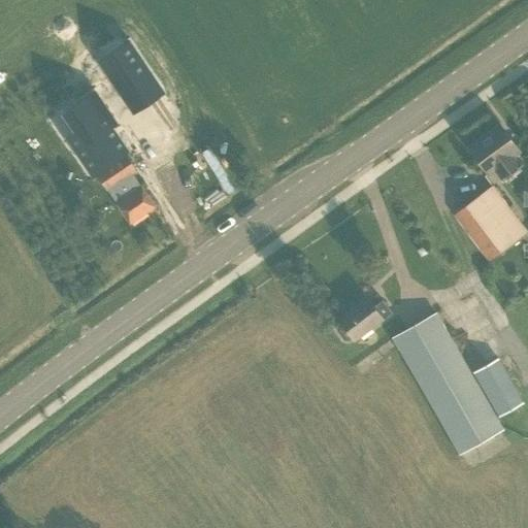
[(102,63),(122,93),(150,74),(130,43),(102,63)]
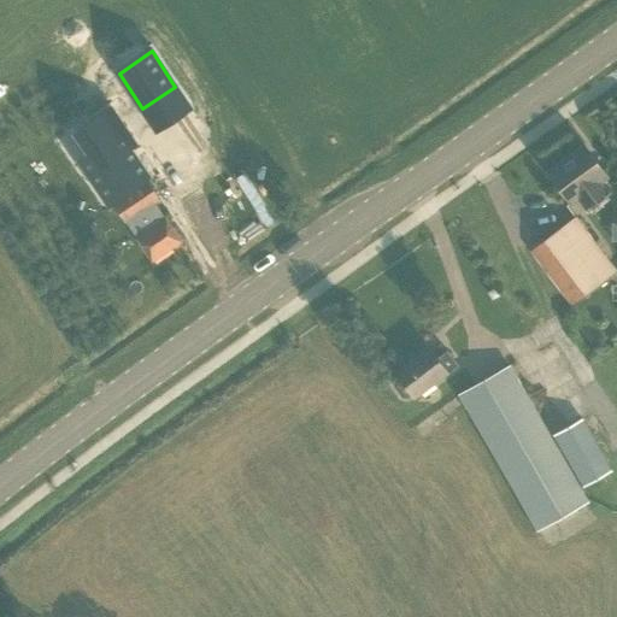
[(82,159),(112,203),(148,177),(121,136),(125,133),(111,110),(77,133),(90,153),(82,159)]
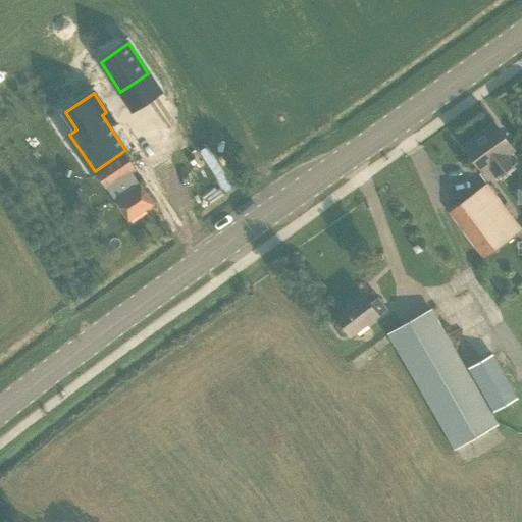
[(463,146),(478,167),(483,173),(489,170),(497,180),(508,172),(501,162),(515,152),(510,145),(494,122),(463,146)]
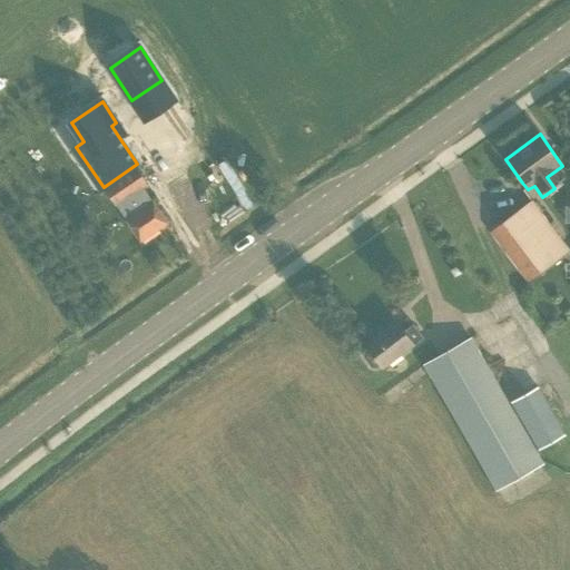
[(154,203),(144,188),(147,185),(136,168),(106,189),(117,206),(128,220),(127,220),(141,242),(168,224),(154,203)]
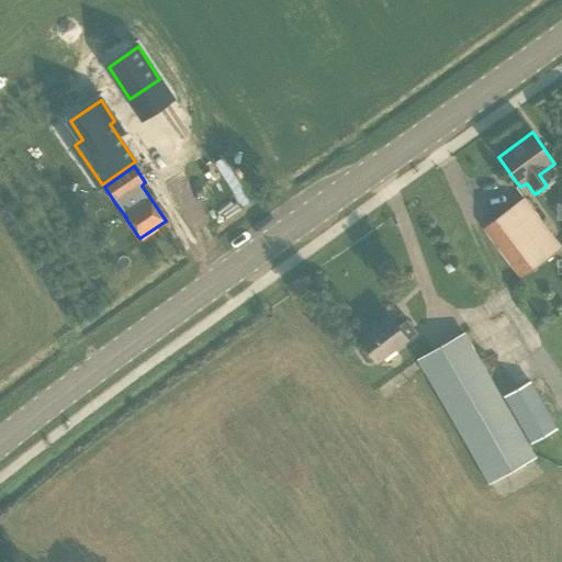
[(223,175),(223,195),(235,195),(235,173),(223,175)]
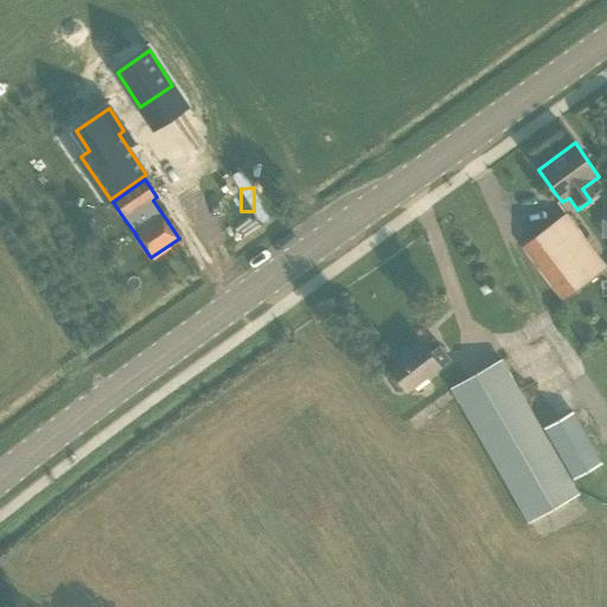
[(606,328),(606,292),(596,278),(606,268),(606,267),(567,215),(523,247),(563,301),(550,311),(580,350),(606,328)]
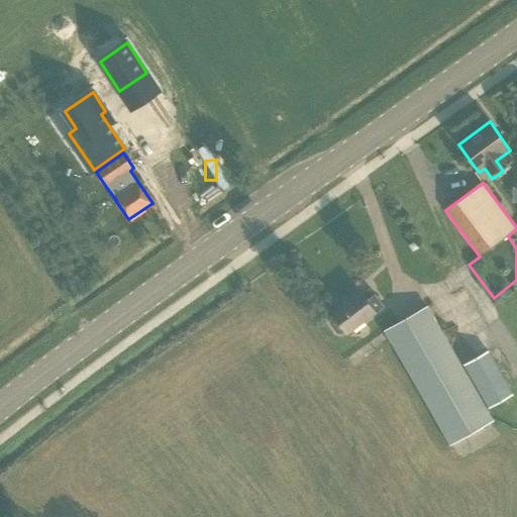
[(342,334),(345,331),(348,335),(385,307),(376,295),(367,301),(358,291),(331,312),(334,317),(331,319),(331,324),(337,333),(342,334)]
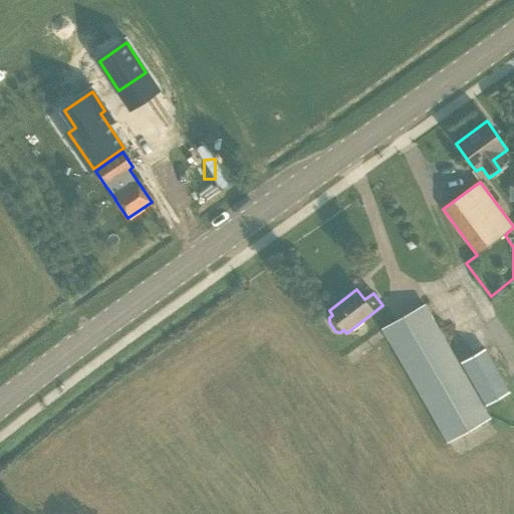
[(426,306),(383,330),(448,442),(490,418),(426,306)]
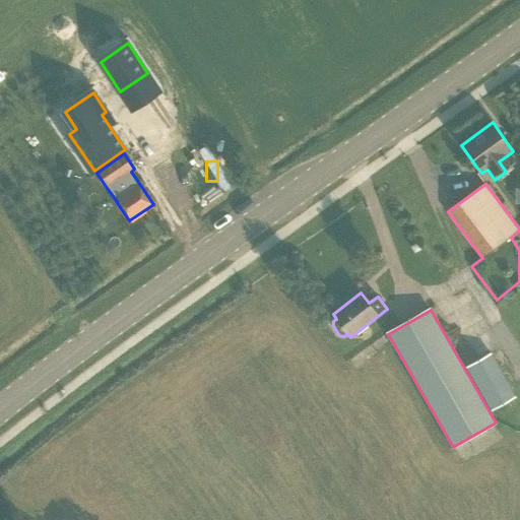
[(492,353),(467,367),(493,410),(516,397),(492,353)]
